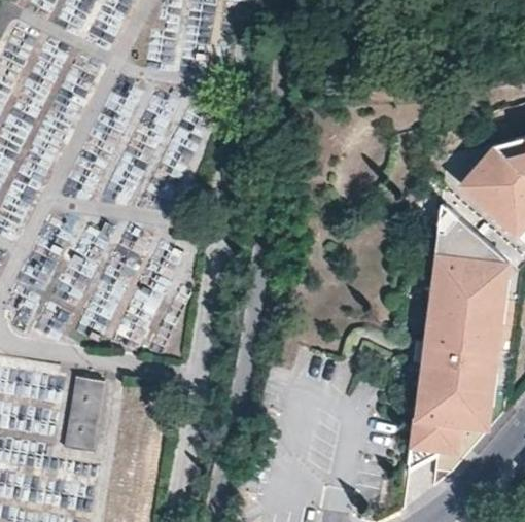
[(524,136),(524,137),(524,138),(524,150),(505,157),(492,146),(456,187),(517,241),(524,230),(524,136)]
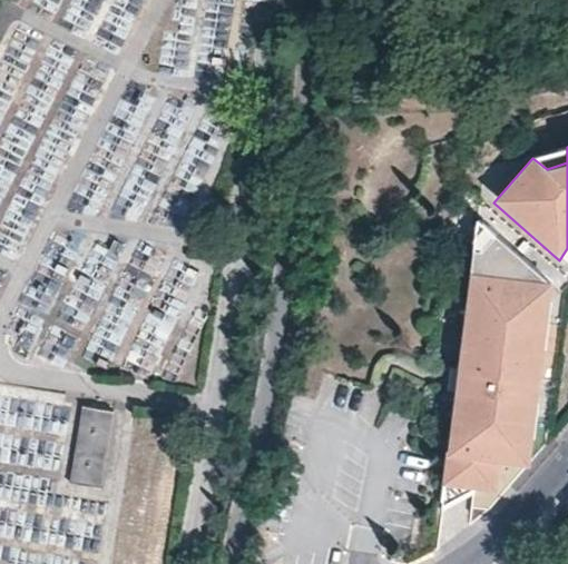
[(567,149),(567,148),(532,158),(547,169),(567,162),(567,149)]
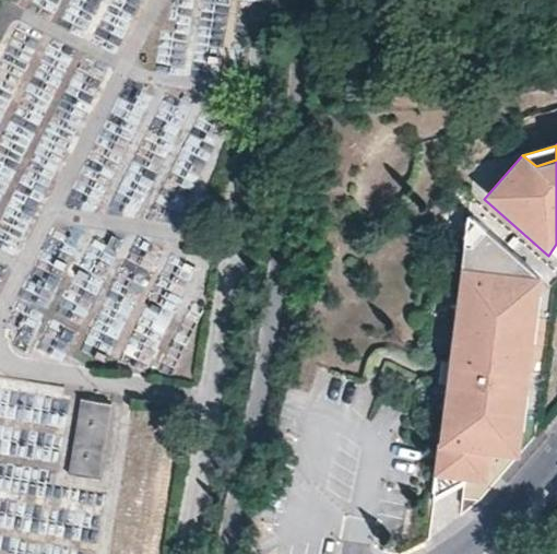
[(520,459),(542,280),(469,216),(448,366),(446,387),(438,449),(436,448),(433,479),(487,485),(490,456),(520,459)]
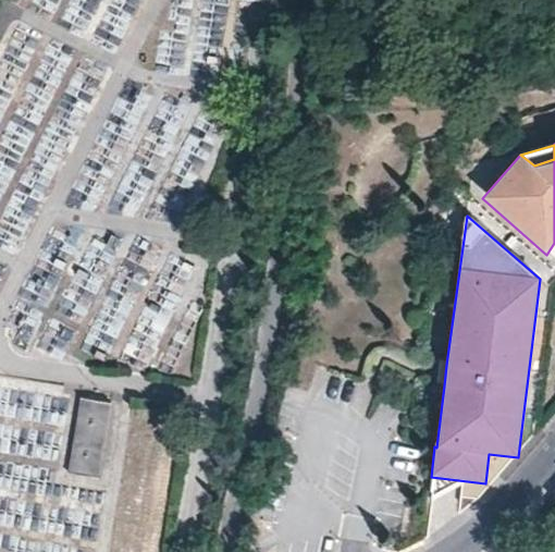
[(444,385),(446,365),(439,364),(435,385),(444,385)]
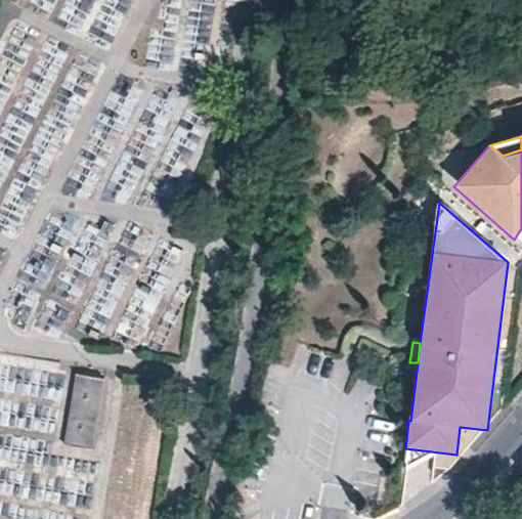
[(89,448),(98,379),(74,375),(62,444),(89,448)]
